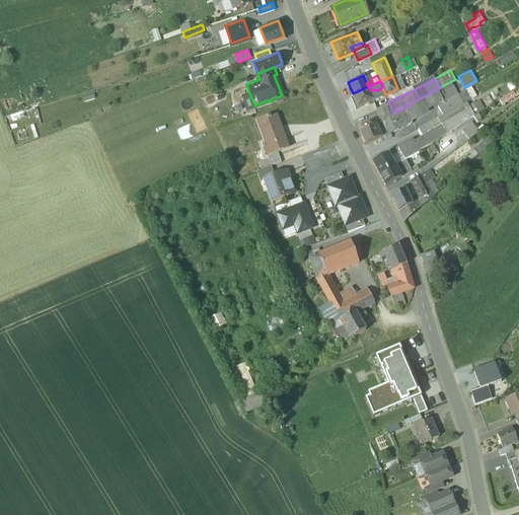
[(437,89),(442,98),(443,100),(457,92),(451,81),(437,89)]
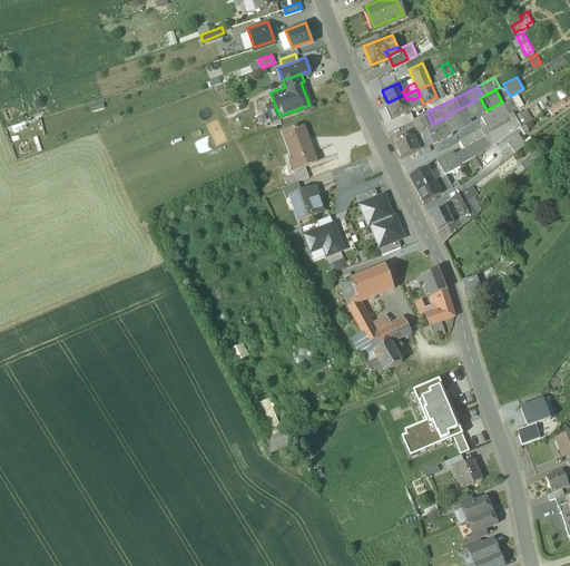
[(404,95),(387,103),(392,115),(410,108),(406,99),(404,95)]
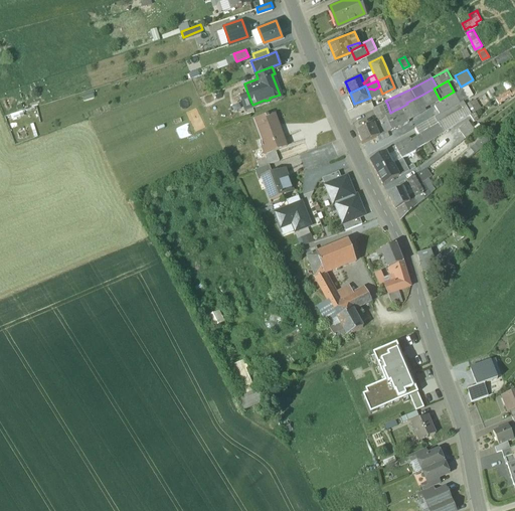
[(454,92),(459,101),(462,100),(467,97),(462,88),(454,92)]
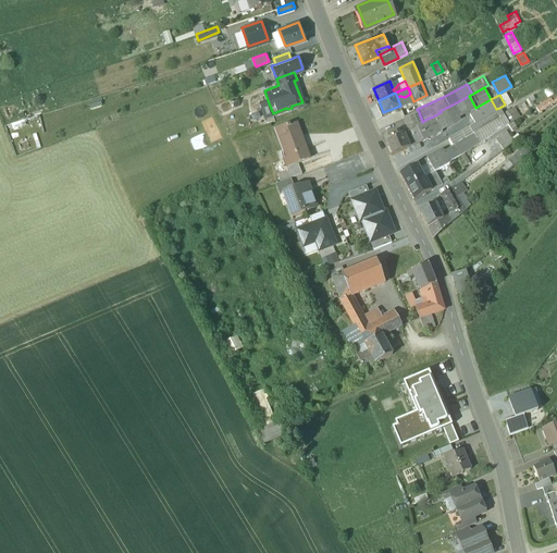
[(469,96),(457,102),(460,111),(453,114),(455,119),(459,117),(458,114),(474,106),(469,96)]
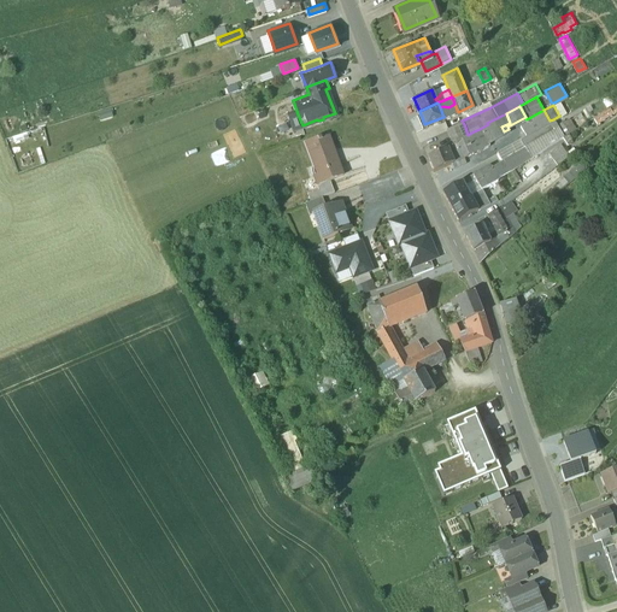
[(519,124),(527,134),(550,121),(544,110),(527,119),(519,124)]
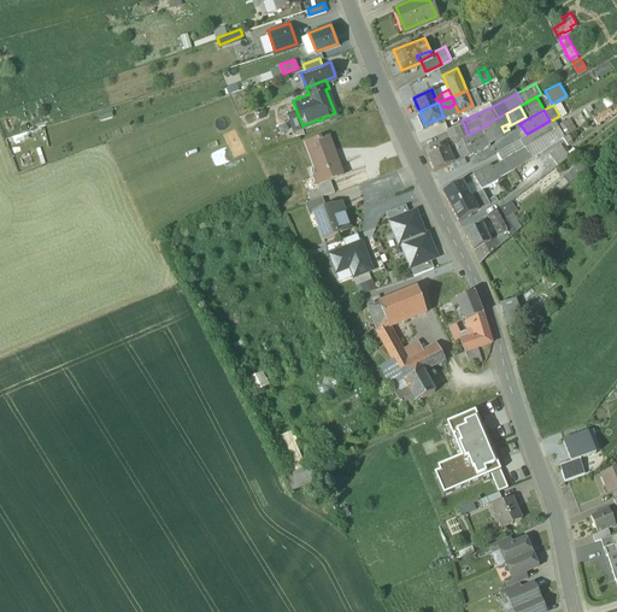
[(297,111),(288,115),(293,127),(301,123),(297,111)]
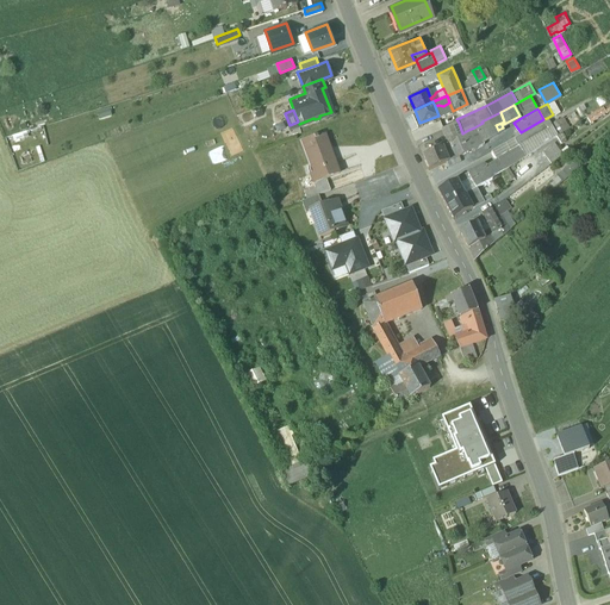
[(500,112),(481,122),(483,123),(490,135),(498,130),(496,125),(504,122),(500,112)]
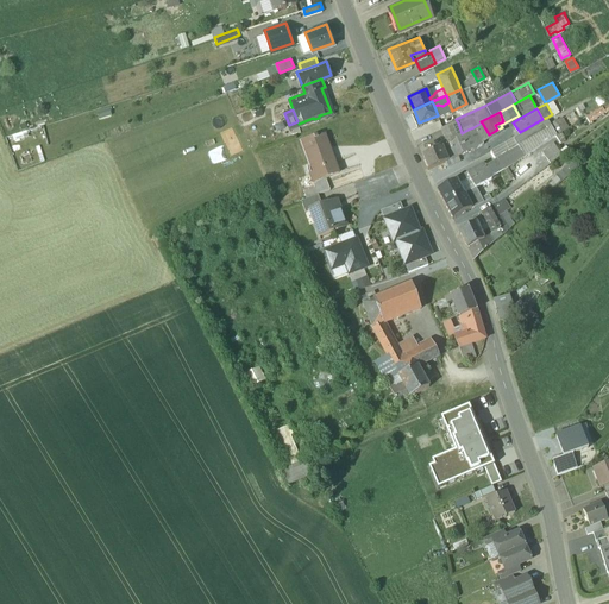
[(495,156),(502,167),(556,132),(546,118),(542,119),(520,132),(490,148),(495,156)]
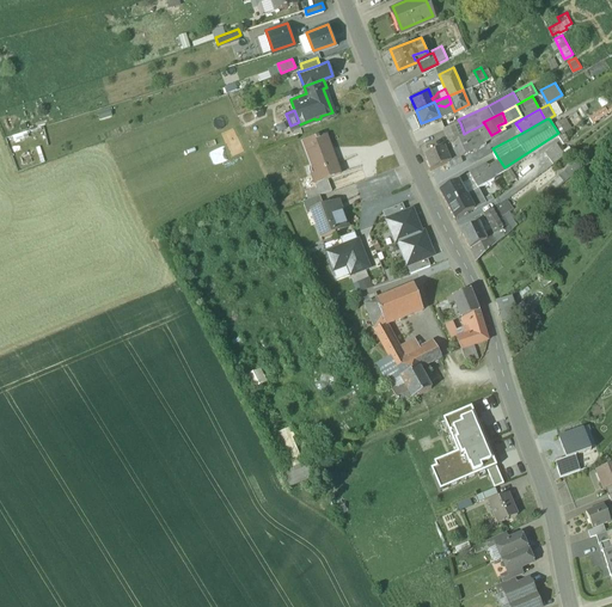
[(460,123),(446,129),(451,140),(453,139),(464,134),(460,123)]
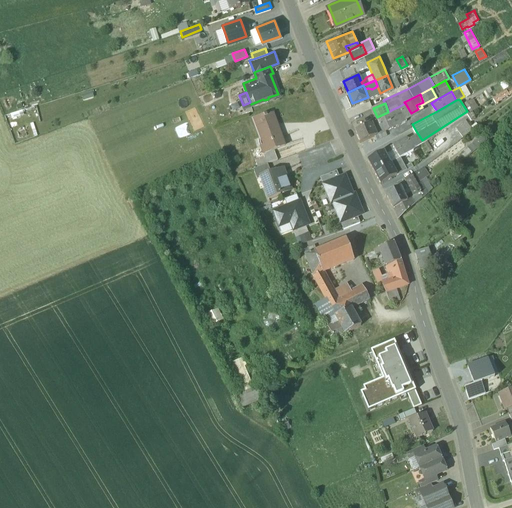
[(404,117),(411,113),(405,103),(398,107),(404,117)]
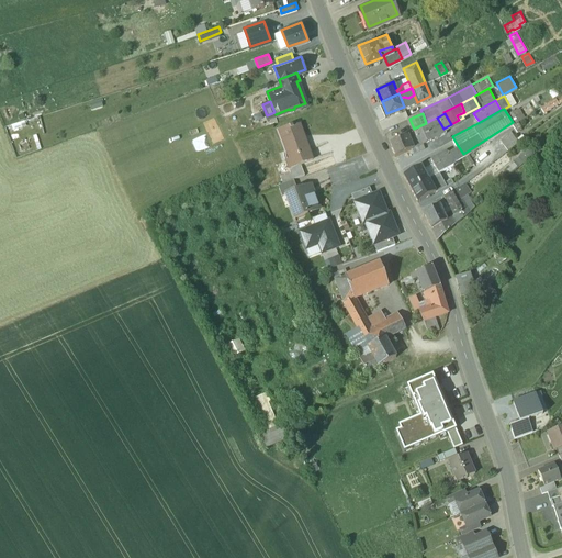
[(444,129),(437,118),(431,120),(438,134),(445,131),(444,129)]
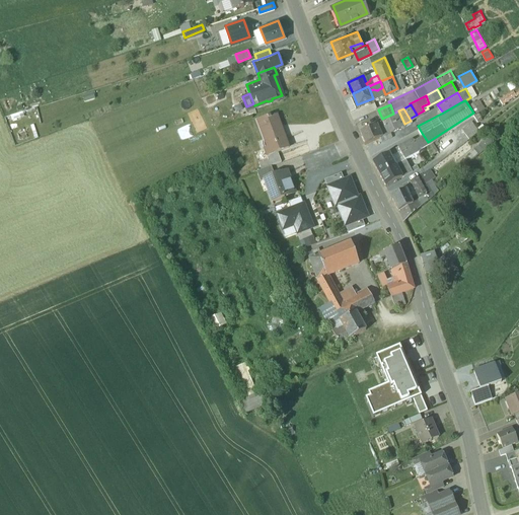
[(404,124),(398,111),(393,114),(398,127),(404,124)]
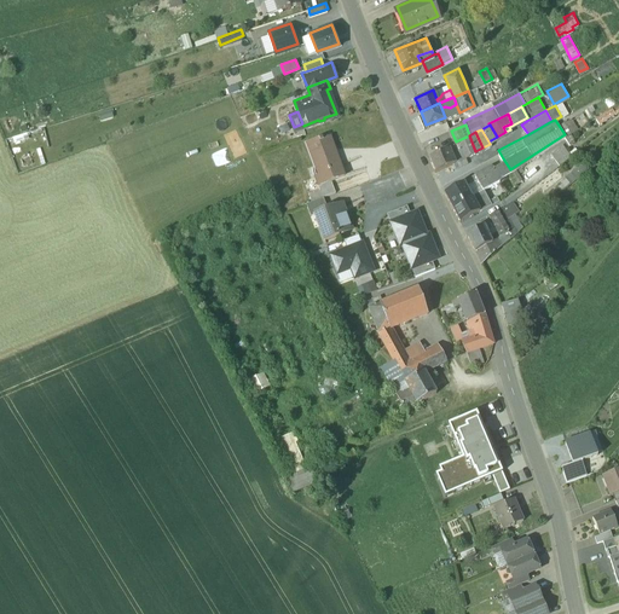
[(330,133),(323,137),(322,134),(307,140),(310,150),(311,150),(319,172),(314,173),(318,181),(345,172),(340,160),(339,161),(334,146),(335,146),(330,133)]
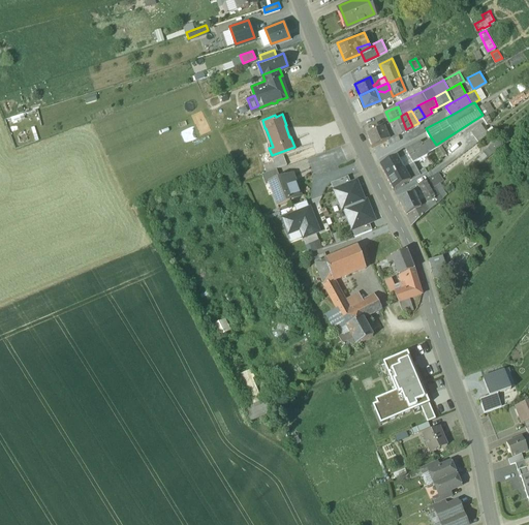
[(401,116),(392,120),(398,133),(406,129),(401,116)]
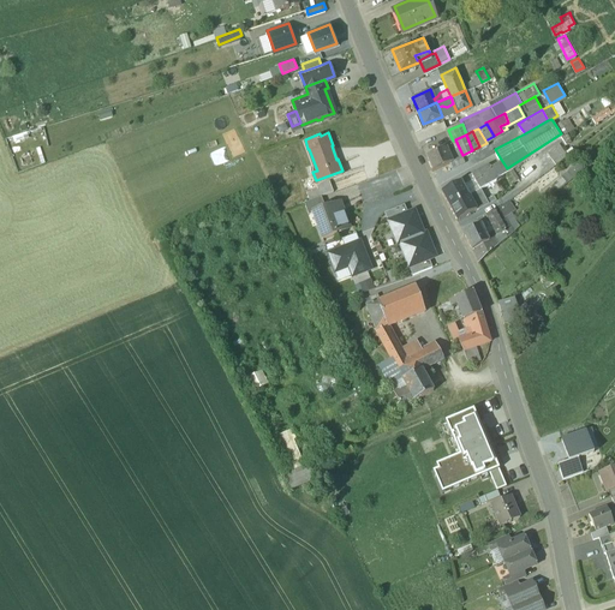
[(445,145),(425,154),(433,168),(452,160),(445,145)]
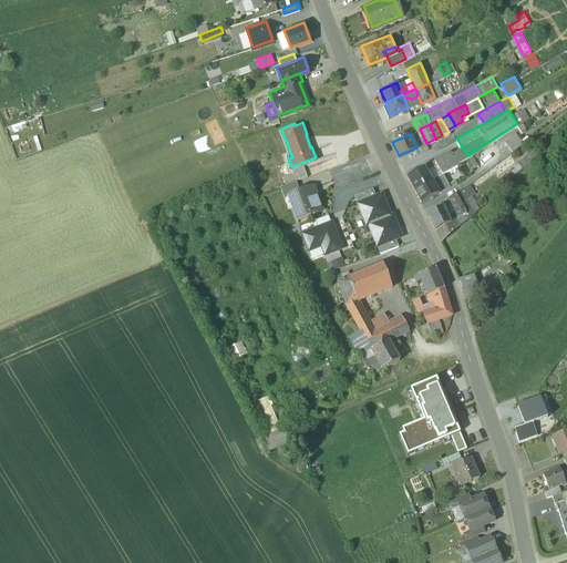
[(456,162),(467,155),(461,145),(450,152),(452,155),(456,162)]
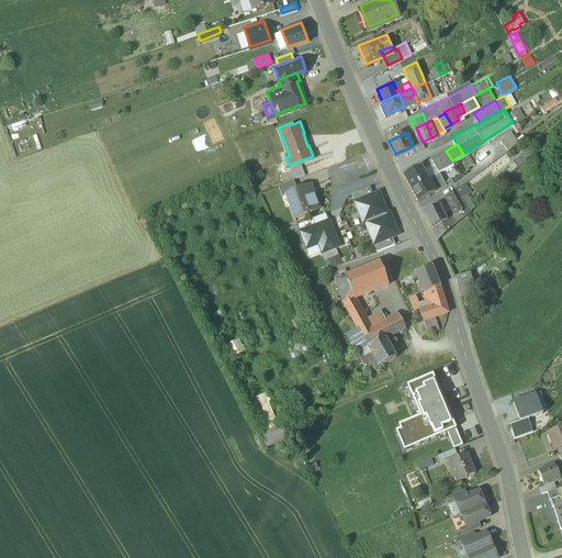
[(499,170),(505,177),(535,151),(529,144),(499,170)]
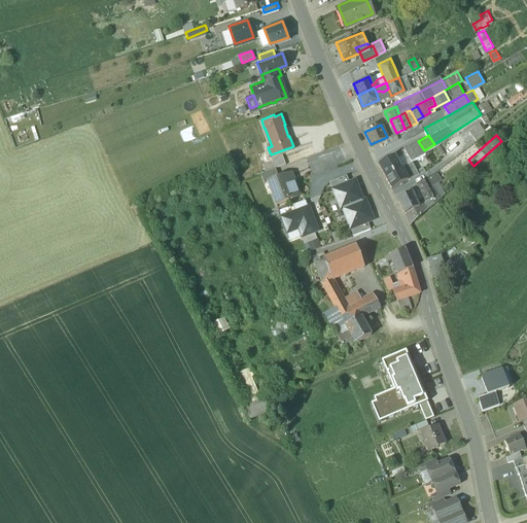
[(412,143),(412,142),(403,146),(411,160),(419,155),(412,143)]
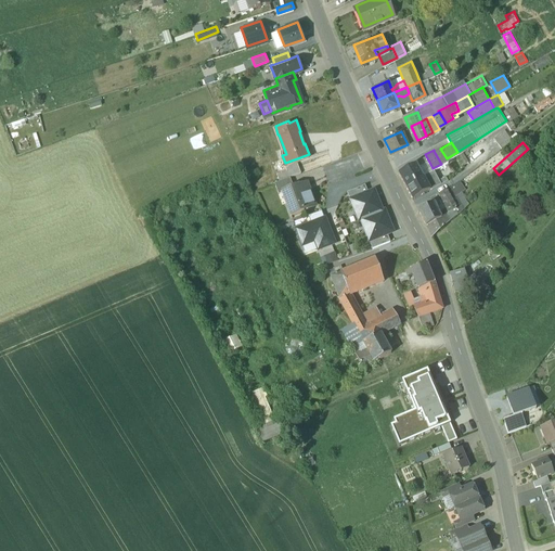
[(447,159),(442,152),(439,153),(437,150),(434,151),(441,164),(447,159)]
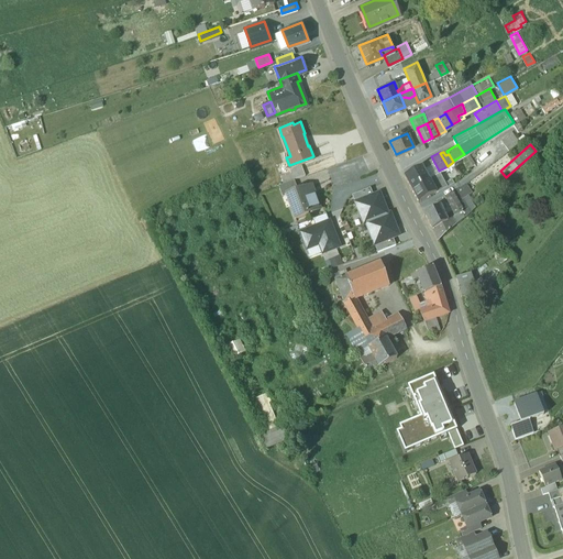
[(468,153),(463,156),(470,165),(474,162),(468,153)]
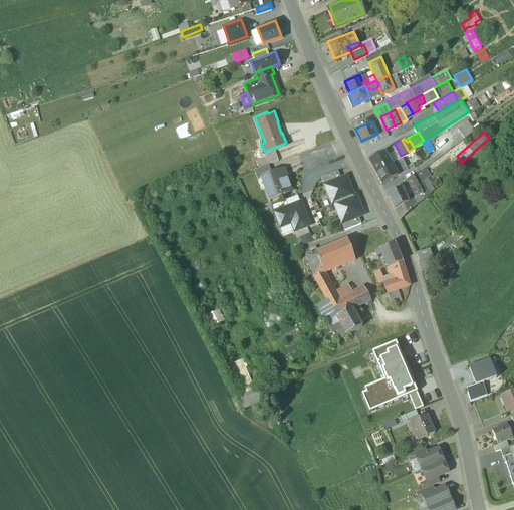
[(255,160),(257,166),(268,162),(277,159),(274,150),(264,154),(265,157),(255,160)]
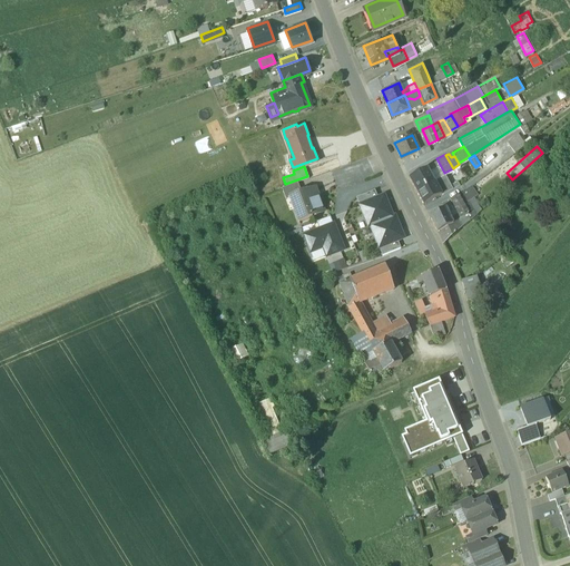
[(426,166),(409,175),(416,188),(433,179),(426,166)]
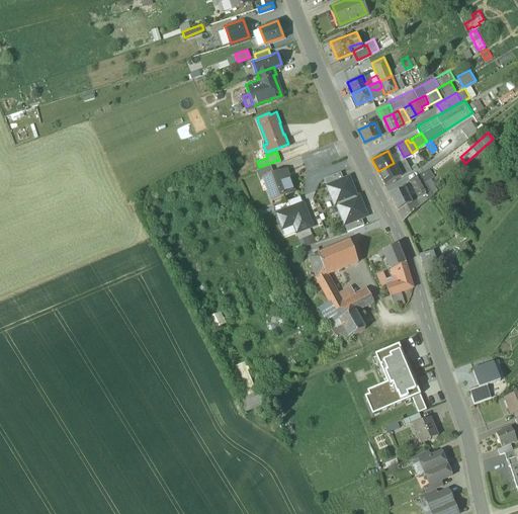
[(404,158),(394,163),(401,174),(403,174),(410,170),(417,167),(415,163),(409,167),(404,158)]
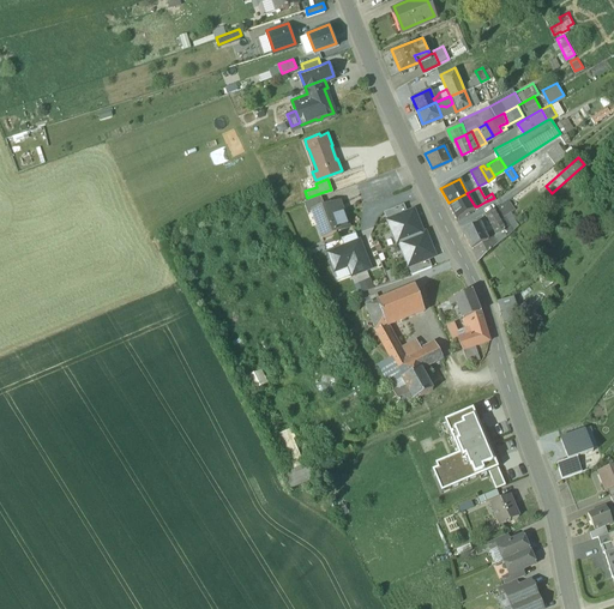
[(307,198),(304,199),(308,211),(313,210),(312,209),(325,204),(320,193),(307,198)]
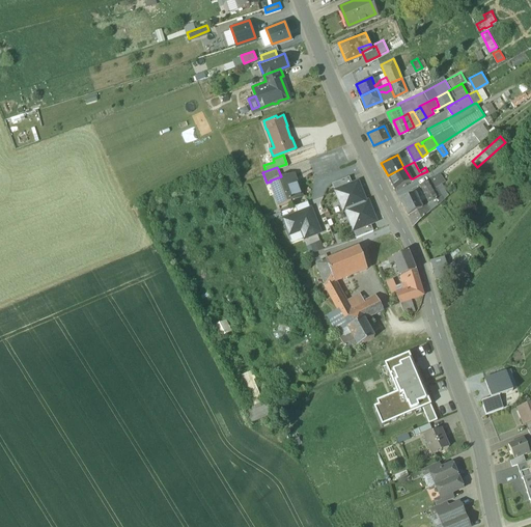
[(403,167),(388,175),(394,188),(411,178),(403,167)]
